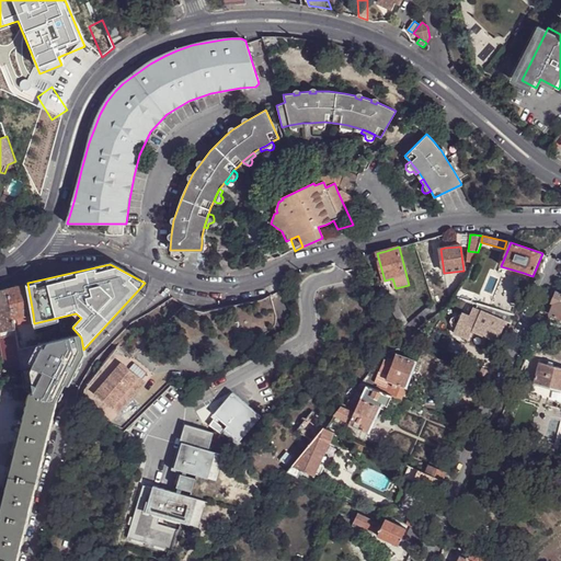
[(16,286),(9,288),(13,318),(22,316),(33,313),(27,283),(16,286)]
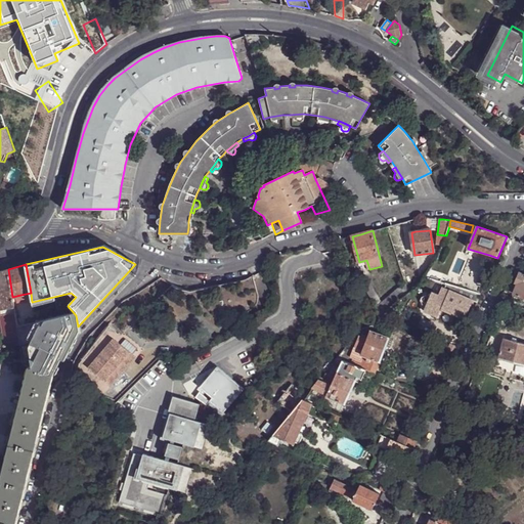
[(20,350),(17,324),(14,306),(12,297),(8,269),(0,270),(0,308),(1,309),(2,315),(1,315),(4,338),(9,337),(10,342),(14,341),(15,347),(12,348),(13,352),(20,350)]
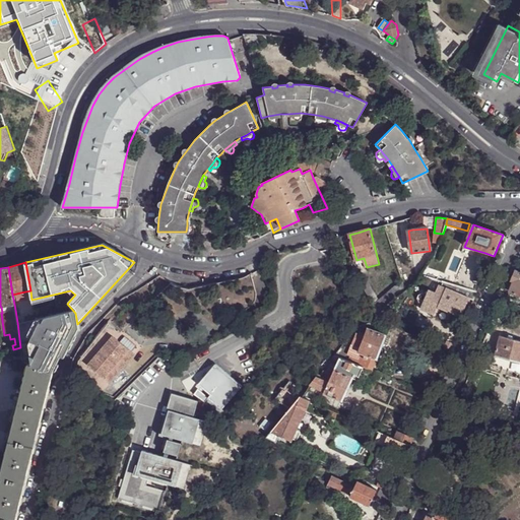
[(420,276),(437,280),(440,272),(427,268),(420,276)]
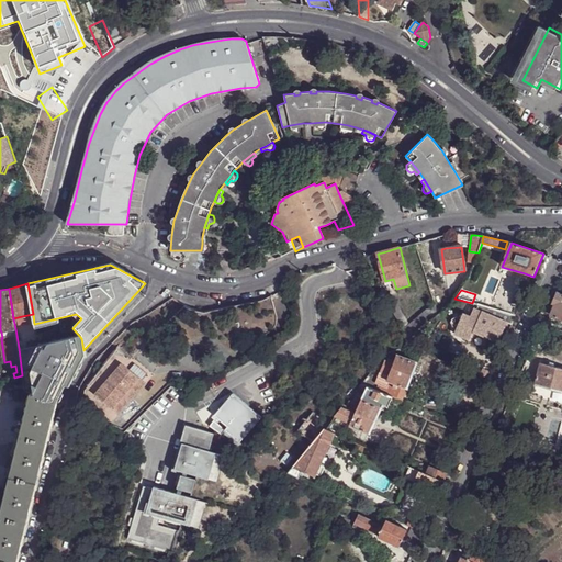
[(561,319),(561,294),(557,292),(552,303),(554,304),(550,315),(561,319)]
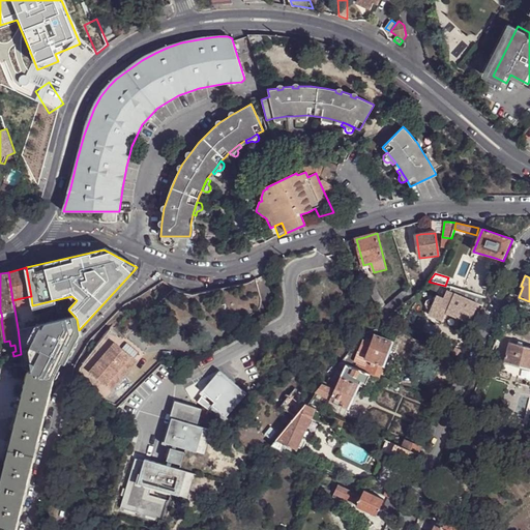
[(377,288),(372,291),(375,297),(381,294),(377,288)]
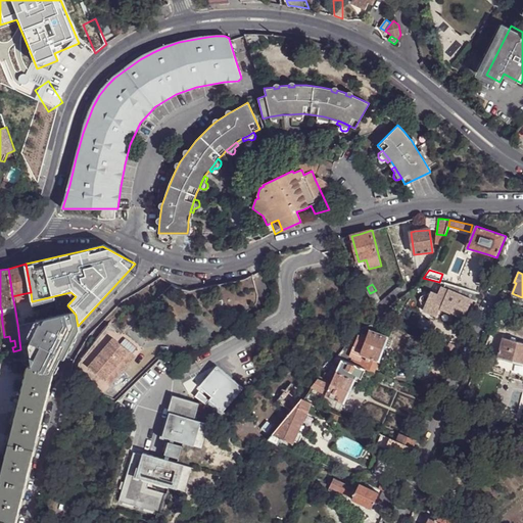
[(468,291),(450,286),(448,291),(444,288),(441,287),(438,295),(431,292),(429,297),(425,305),(423,311),(437,317),(440,310),(464,320),(466,314),(472,301),(476,303),(480,295),(475,294),(468,291)]
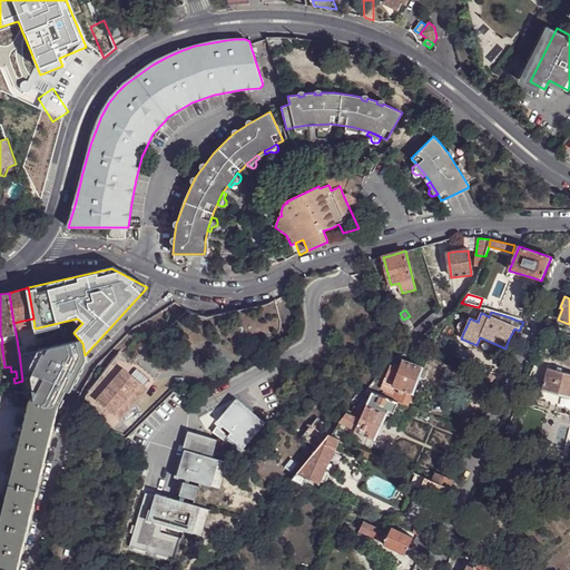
[(463,333),(468,324),(463,322),(459,324),(458,327),(460,332),(463,333)]
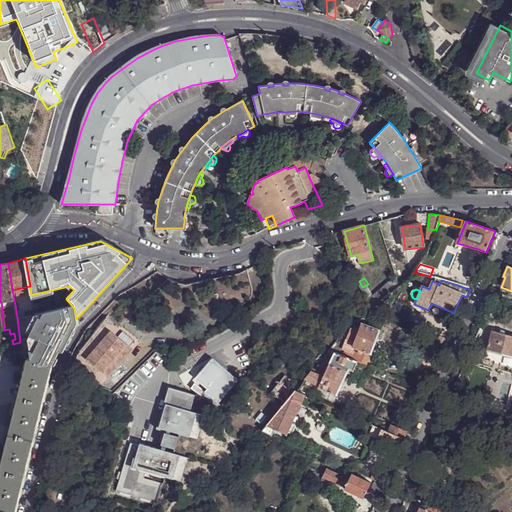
[(31,295),(14,299),(17,317),(34,313),(31,295)]
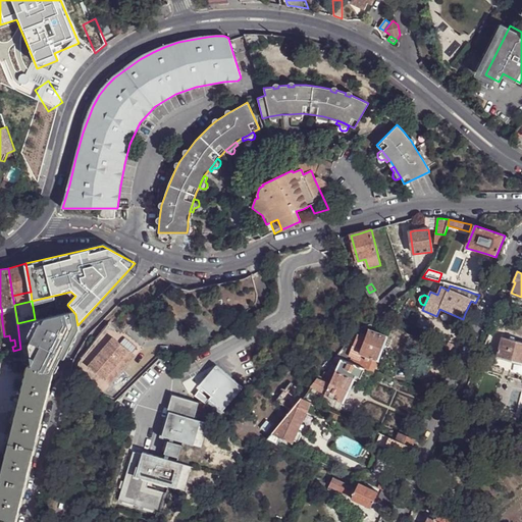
[(510,304),(502,301),(493,322),(501,325),(502,326),(510,304)]
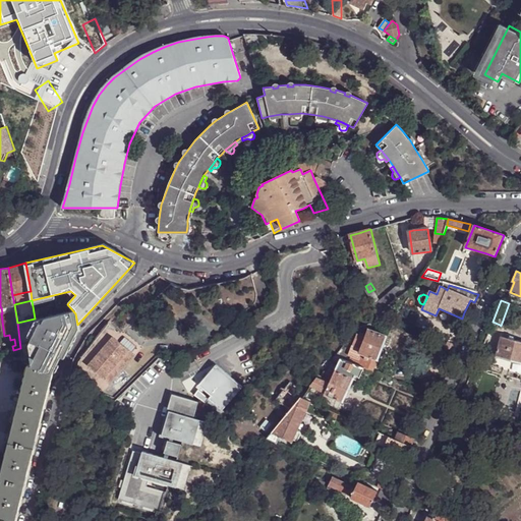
[(520,307),(513,304),(510,312),(519,314),(520,307)]
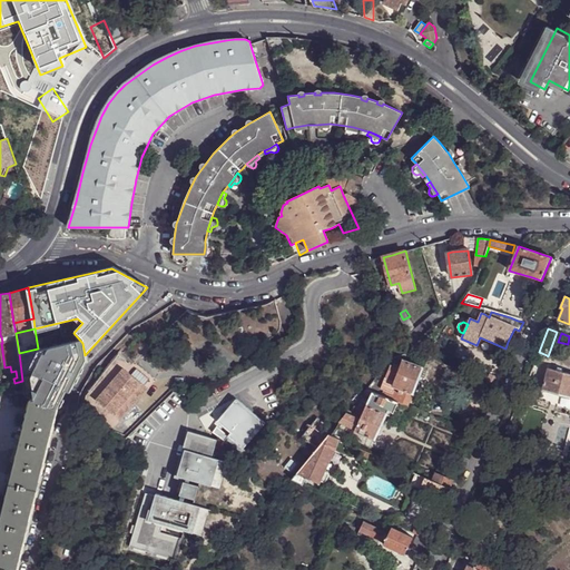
[(32,397),(58,408),(66,392),(69,393),(85,363),(85,355),(82,343),(46,351),(29,380),(32,397)]
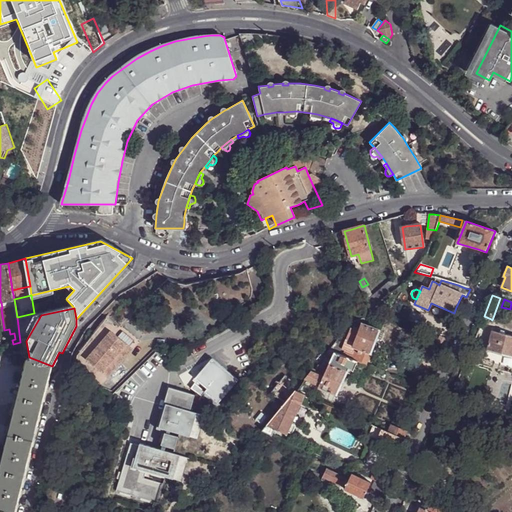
[(358,363),(367,366),(375,347),(381,331),(362,324),(359,330),(355,328),(351,337),(356,339),(353,347),(348,345),(343,357),(358,363)]
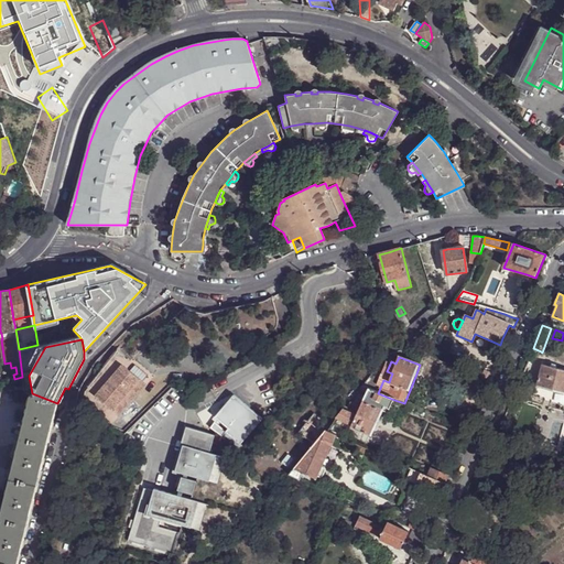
[(90,392),(115,413),(141,382),(118,361),(90,392)]
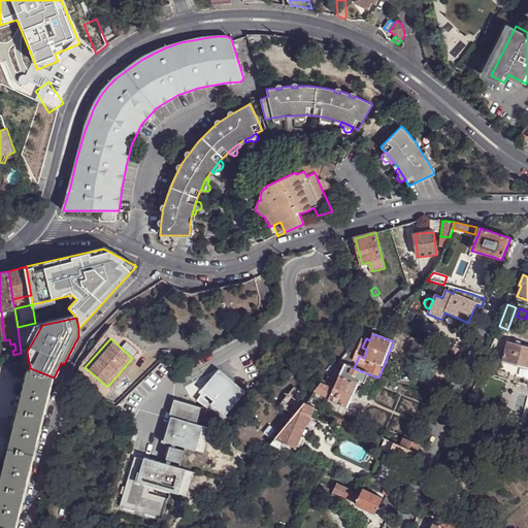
[(527,347),(506,341),(500,362),(527,369),(527,347)]
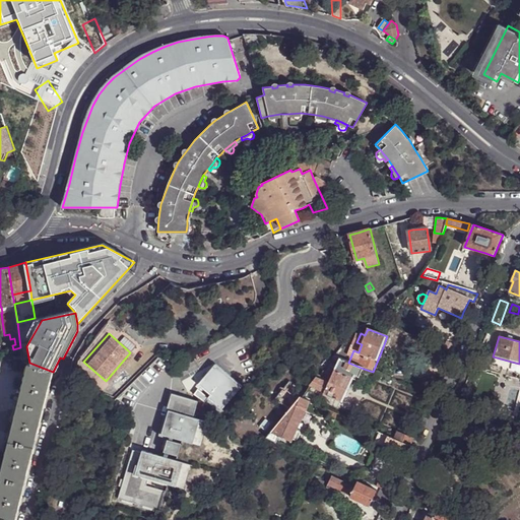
[(130,352),(106,381),(109,384),(134,355),(130,352)]
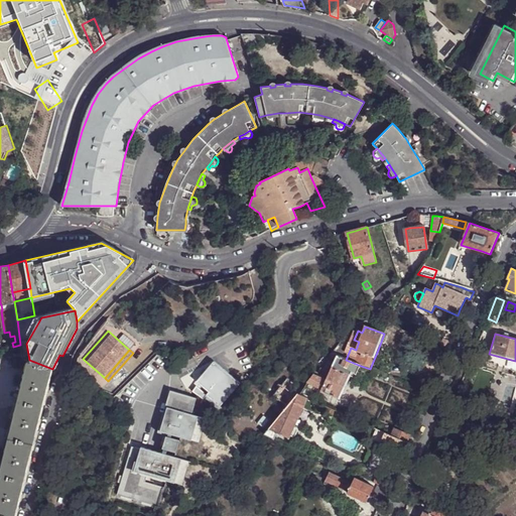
[(361,366),(346,360),(333,354),(330,357),(336,360),(330,372),(320,368),(308,382),(321,388),(321,389),(340,398),(345,388),(350,377),(355,379),(357,376),(361,366)]
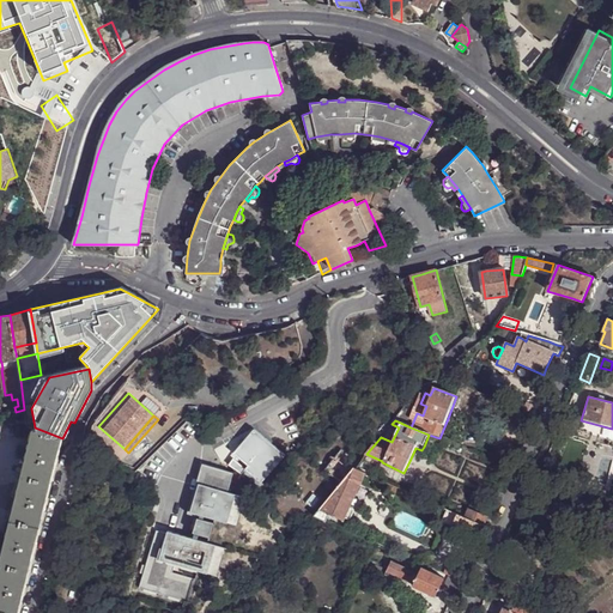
[(56,461),(62,438),(35,428),(18,493),(12,514),(8,528),(0,563),(0,610),(11,612),(18,612),(24,594),(35,551),(47,503),(56,461)]
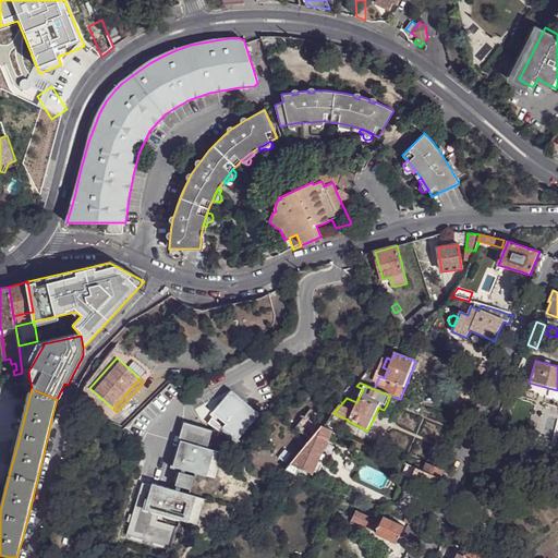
[(324,426),(327,421),(313,409),(296,428),(311,441),(324,426)]
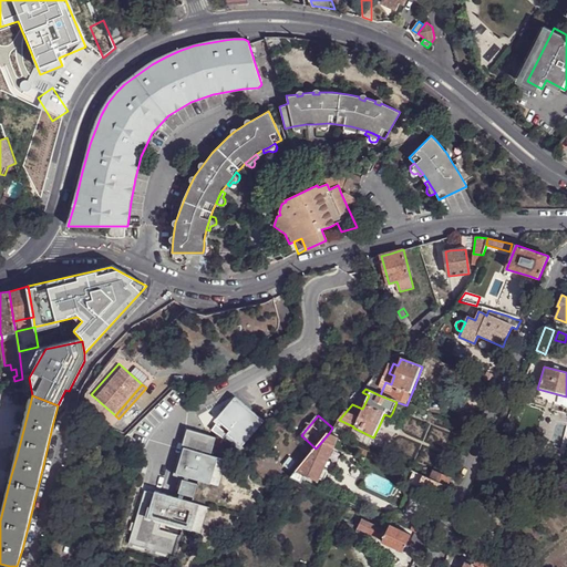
[(349,429),(337,423),(332,428),(329,433),(339,437),(344,440),(349,429)]
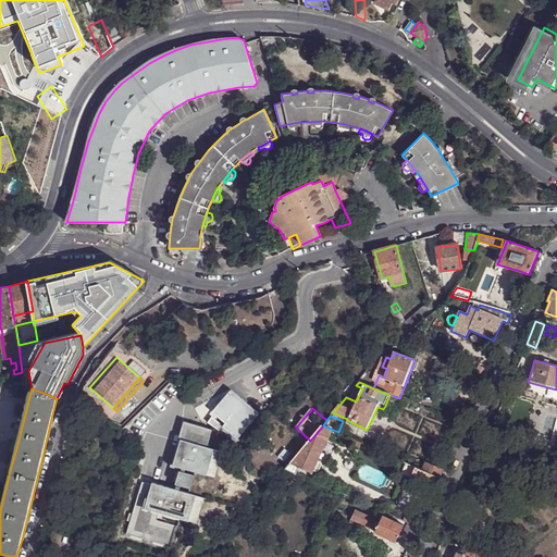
[(206,424),(180,418),(170,459),(203,468),(209,442),(206,424)]
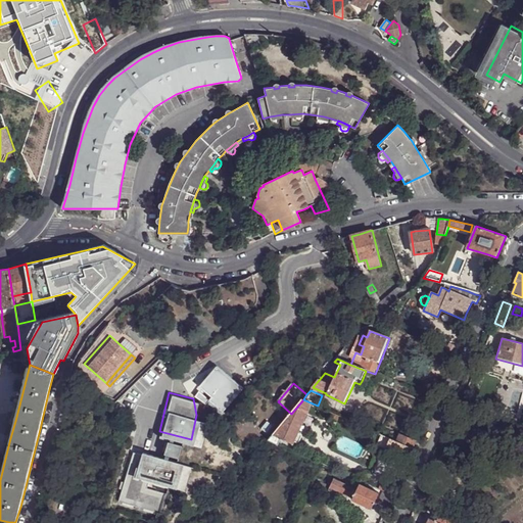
[(293,443),(295,441),(297,442),(299,441),(301,436),(301,433),(299,432),(313,403),(303,399),(291,414),(270,439),(279,443),(282,438),(293,443)]
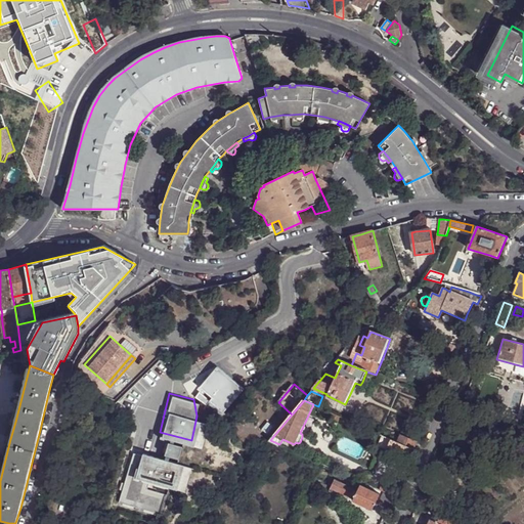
[(205,418),(197,416),(191,440),(199,442),(205,418)]
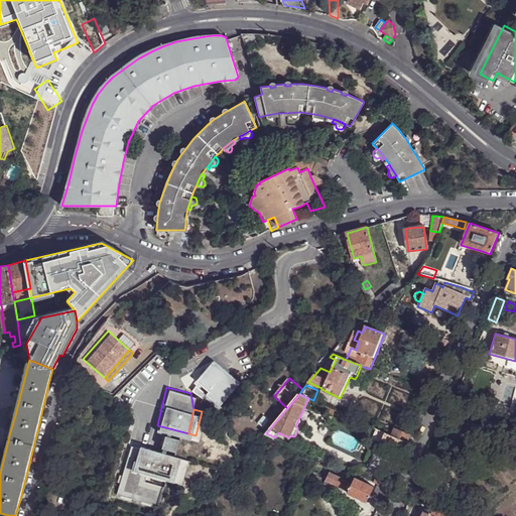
[(397,449),(403,453),(408,442),(393,436),(378,429),(373,439),(397,449)]
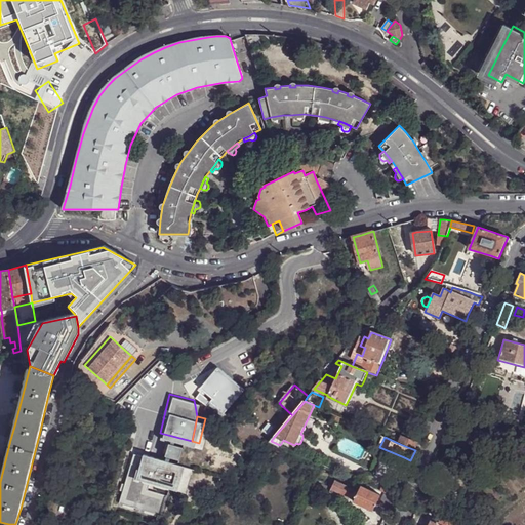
[(400,444),(415,450),(417,444),(403,437),(400,444)]
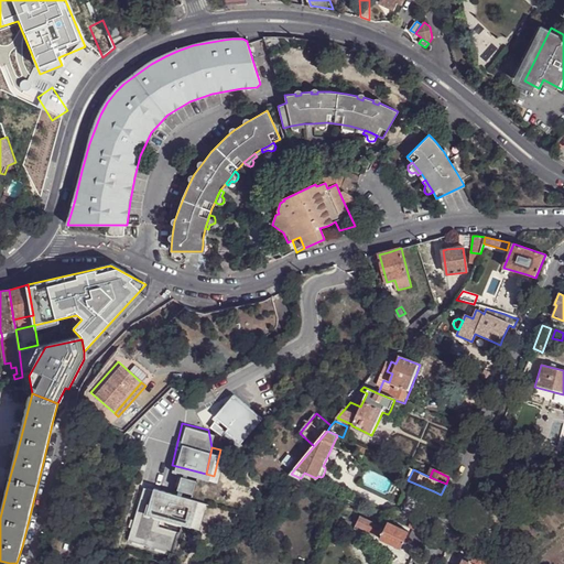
[(184,497),(141,487),(133,519),(136,520),(133,528),(131,528),(128,540),(174,551),(179,530),(155,524),(156,516),(191,524),(196,497),(184,494),(184,497)]
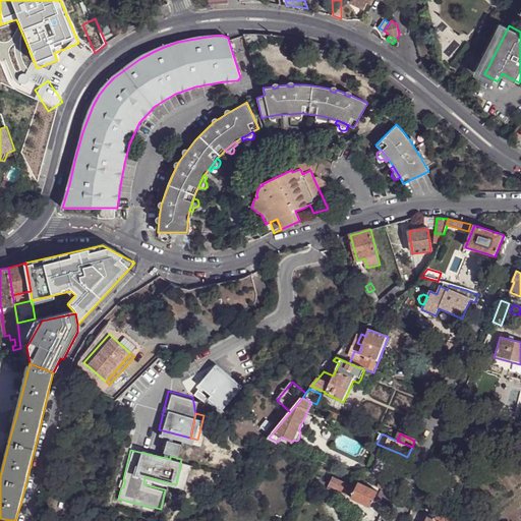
[(189,461),(181,459),(176,484),(183,486),(189,461)]
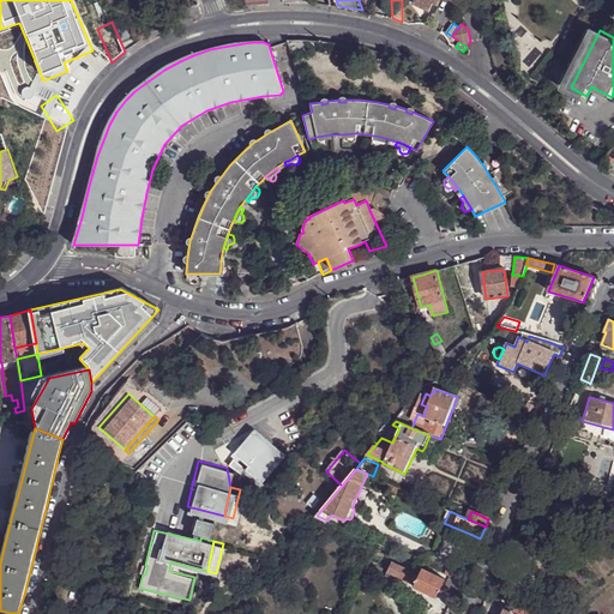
[(450,577),(462,582),(468,566),(452,560),(445,575),(450,577)]
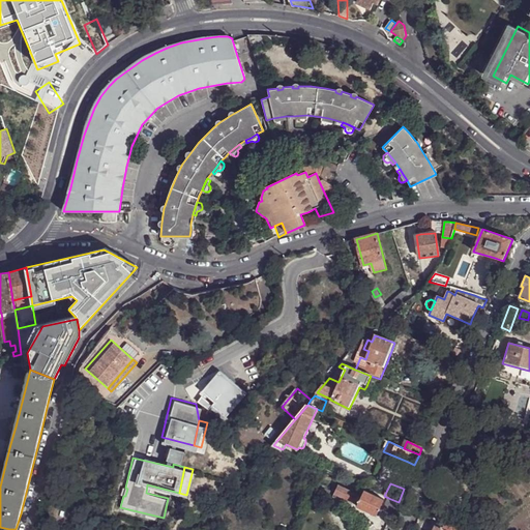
[(350,501),(357,505),(370,512),(376,516),(384,501),(358,488),(355,493),(339,484),(334,493),(350,501)]
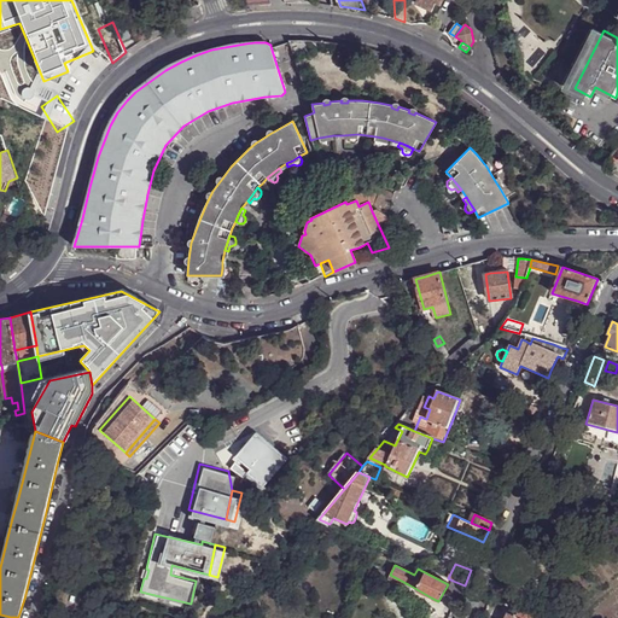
[(406,588),(408,584),(390,575),(389,579),(406,588)]
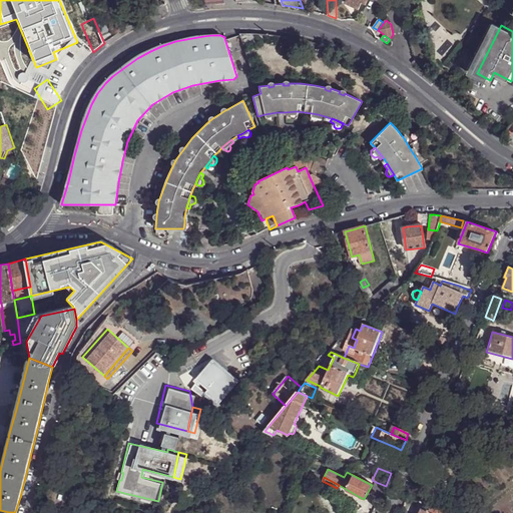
[(380,500),(386,486),(376,482),(370,496),(380,500)]
